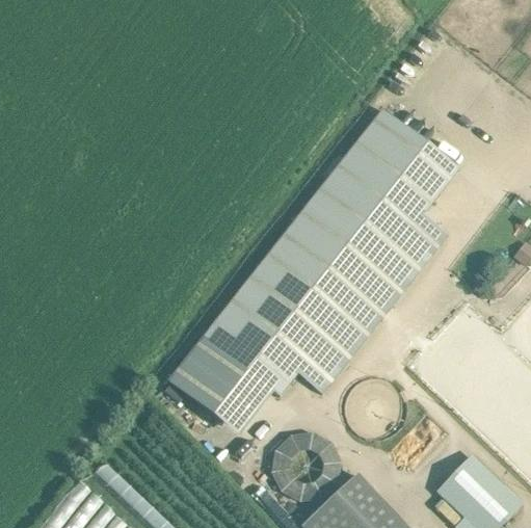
[(458,168),(382,108),(203,335),(279,395),(296,372),(321,392),(447,233),(422,213),(458,168)]
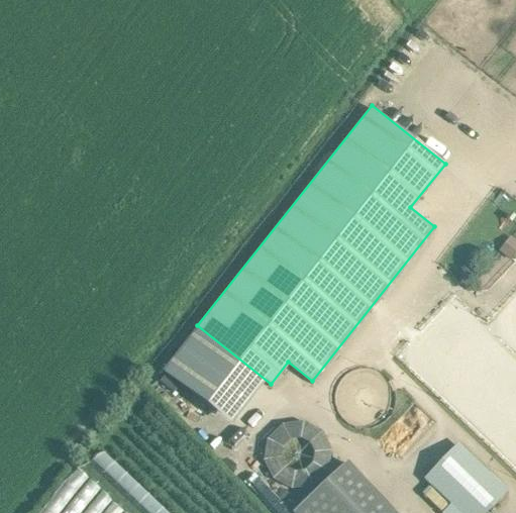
[(508,254),(515,244),(515,237),(509,232),(497,246),(508,254)]
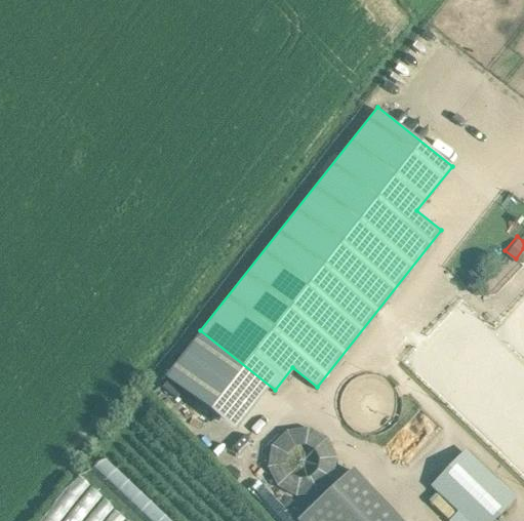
[(341,454),(299,414),(256,461),(304,506),(320,488),(315,483),(341,454)]
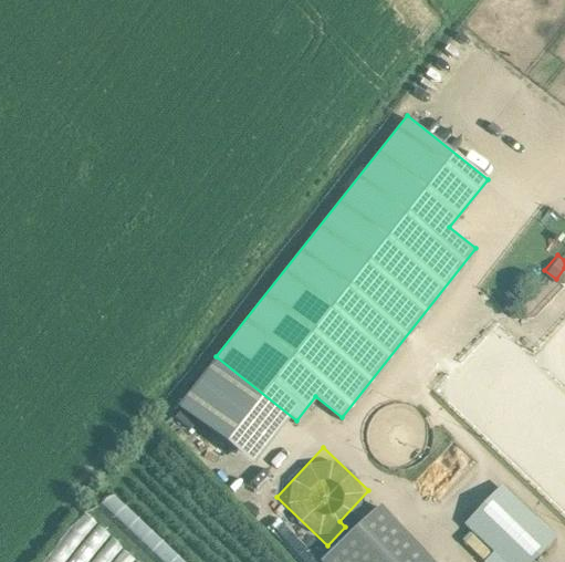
[(462,519),(493,549),(489,553),(498,561),(524,561),(553,532),(499,480),(462,519)]
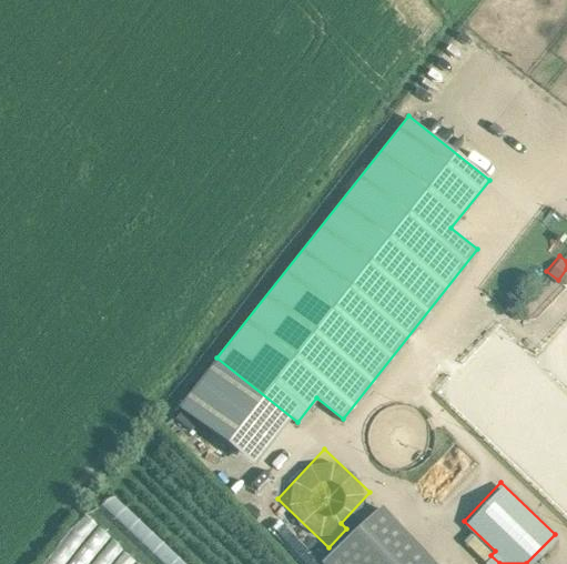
[(324,563),(433,563),(380,505),(321,560),(324,563)]
